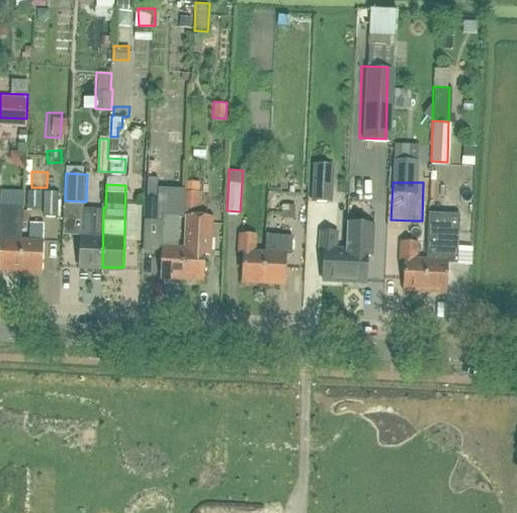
[(1,188),(1,202),(22,203),(23,189),(1,188)]
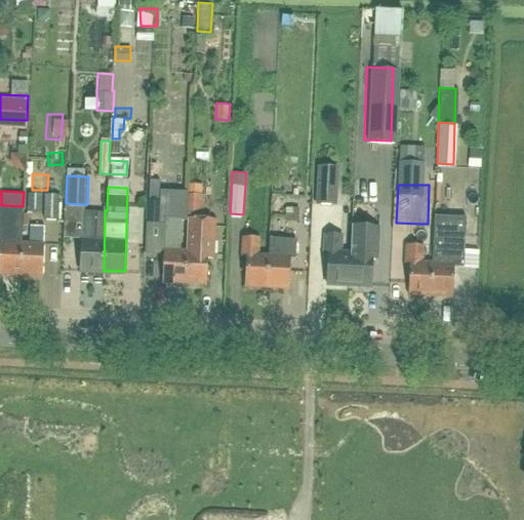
[(42,209),(42,192),(29,191),(27,208),(42,209)]
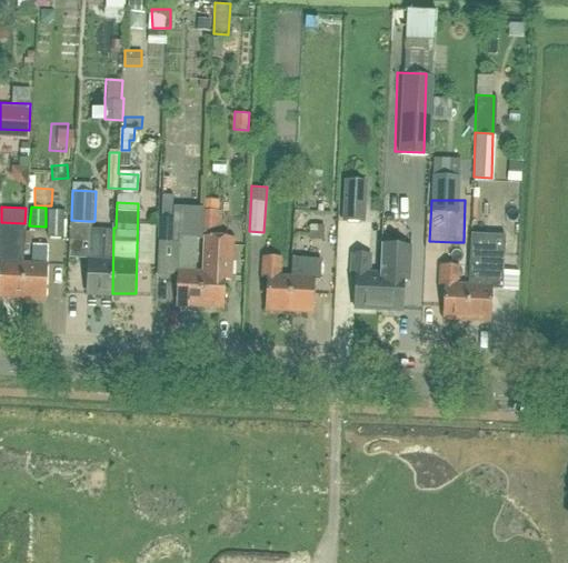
[(203,208),(203,229),(221,229),(221,209),(203,208)]
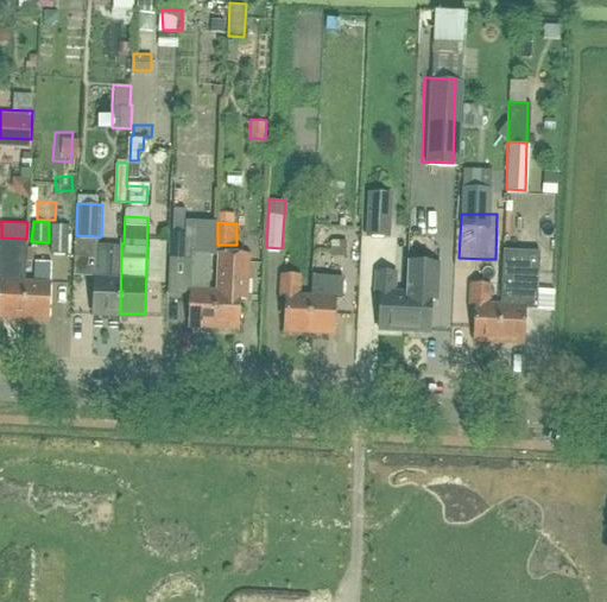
[(68,252),(69,223),(52,223),(51,252),(68,252)]
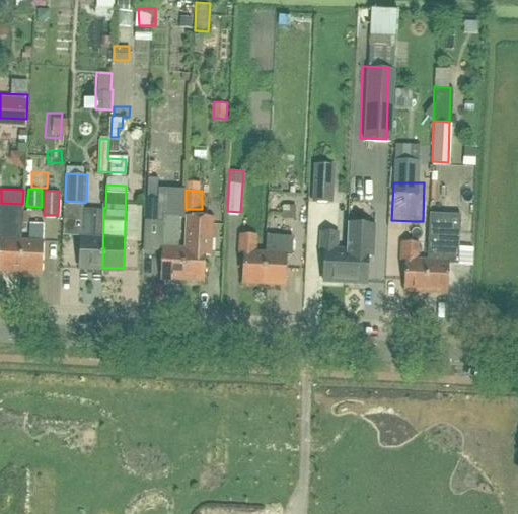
[(159,218),(160,196),(146,196),(145,218),(159,218)]
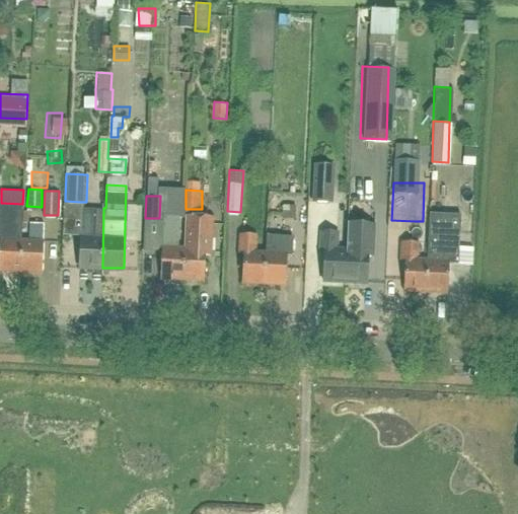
[(321,221),(321,198),(309,198),(309,221),(321,221)]
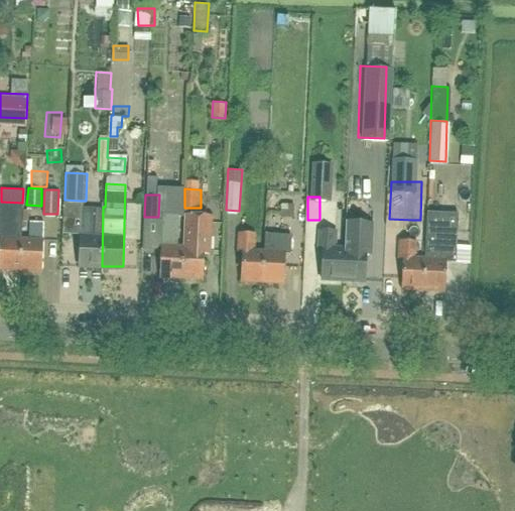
[(22,237),(23,204),(0,203),(0,237),(0,238),(0,243),(0,265),(21,267),(22,237)]
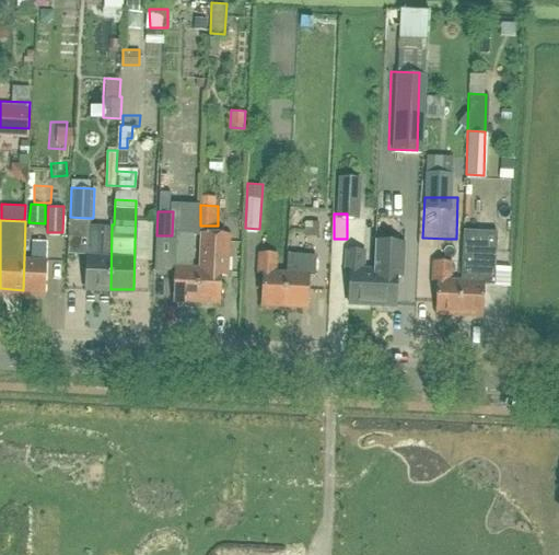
[(111,289),(112,224),(89,223),(88,288),(111,289)]
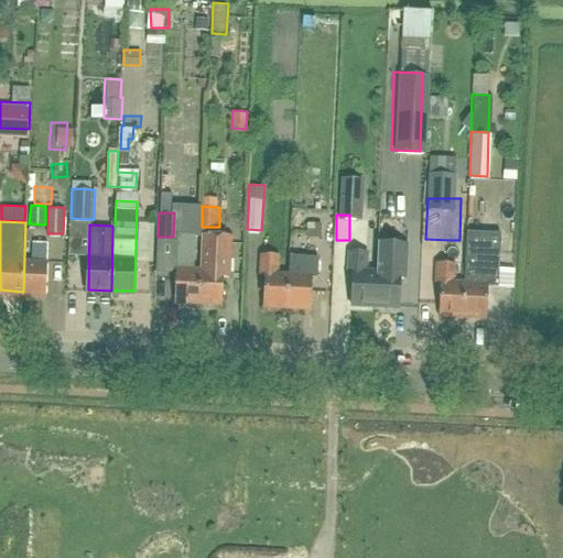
[(175,298),(199,299),(201,267),(203,232),(179,231),(175,298)]
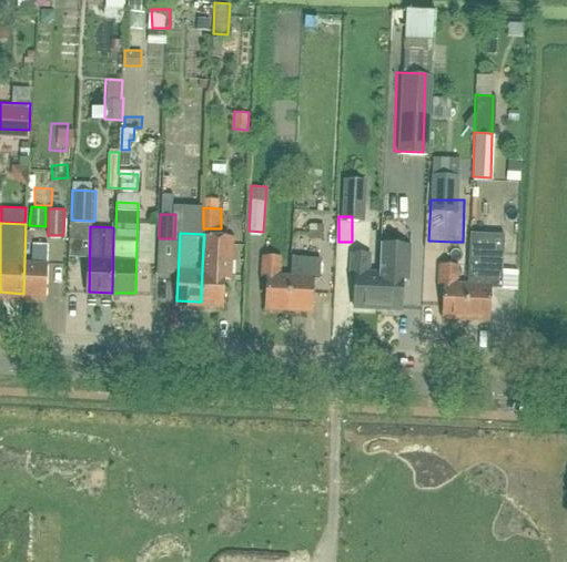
[(208,269),(202,269),(201,302),(224,303),(225,272),(232,272),(233,235),(210,234),(208,269)]
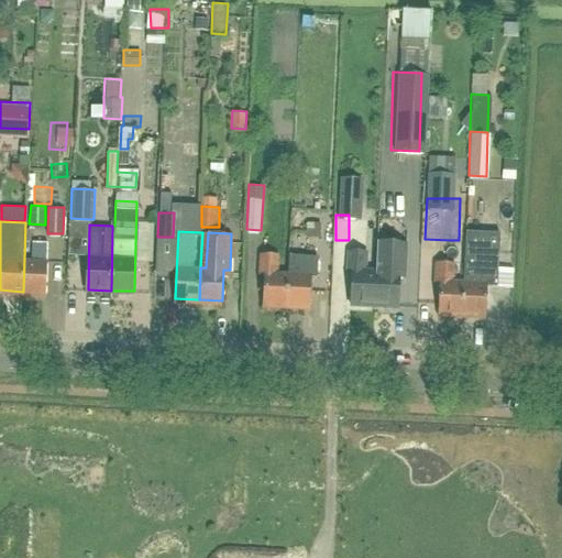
[(24,259),(23,292),(46,293),(48,239),(34,239),(33,260),(24,259)]
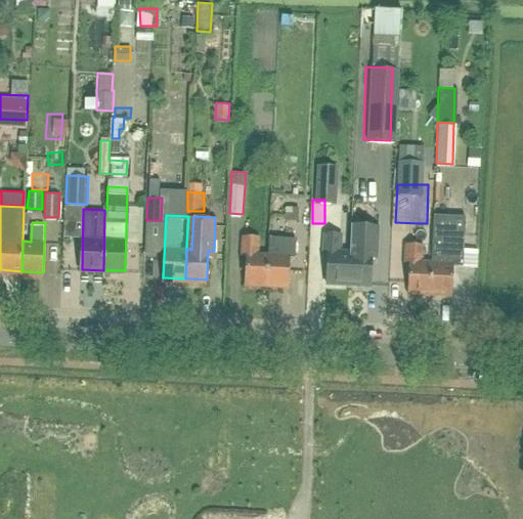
[(348,252),(348,282),(369,283),(371,254),(376,254),(377,224),(349,223),(348,252)]
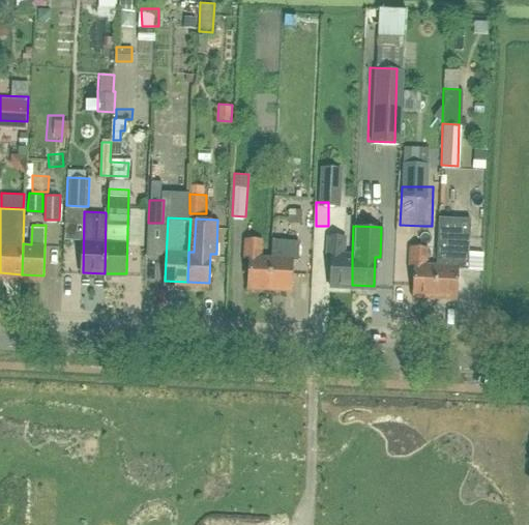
[(437,232),(436,265),(435,295),(458,296),(459,267),(469,267),(470,233),(437,232)]
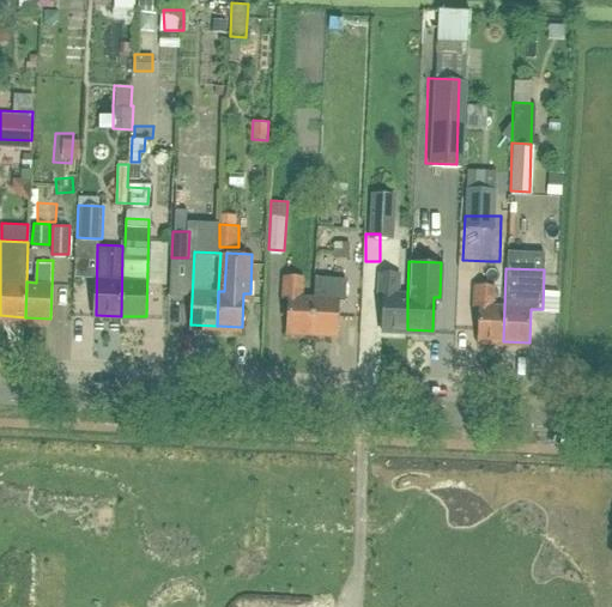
[(407,329),(407,295),(391,295),(392,272),(371,272),(371,295),(382,295),(381,329),(407,329)]
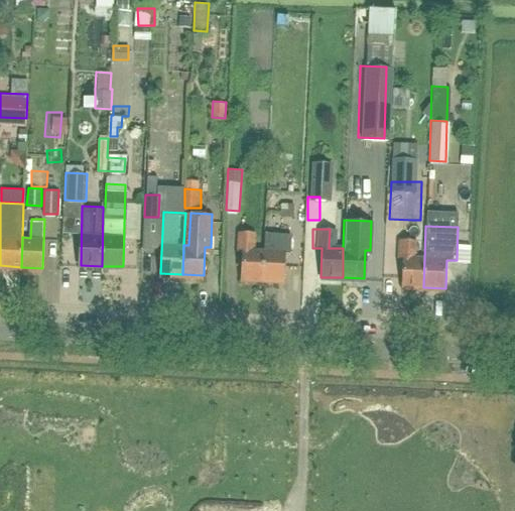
[(263,278),(264,250),(255,249),(256,231),(239,230),(238,249),(243,249),(241,277),(263,278)]
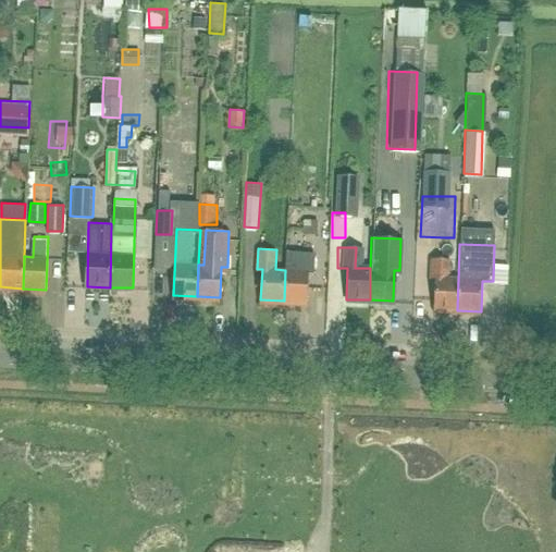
[(295,270),(285,270),(284,301),(307,302),(309,271),(313,271),(314,252),(296,250),(295,270)]
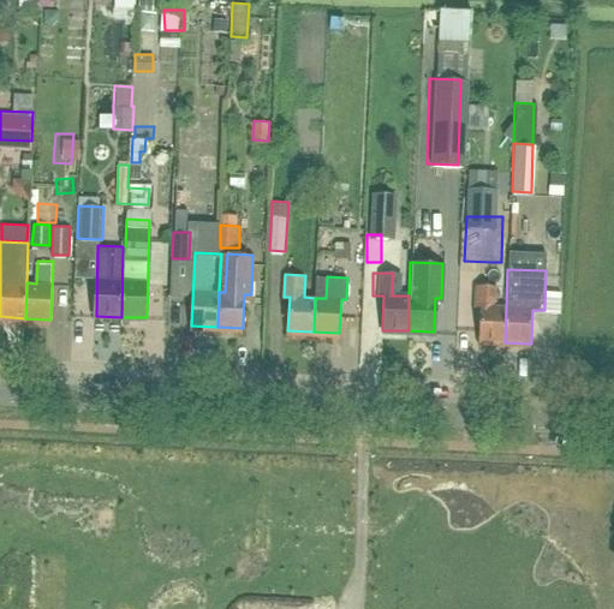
[(505,342),(506,308),(496,306),(496,284),(476,284),(476,310),(480,310),(478,341),(505,342)]
